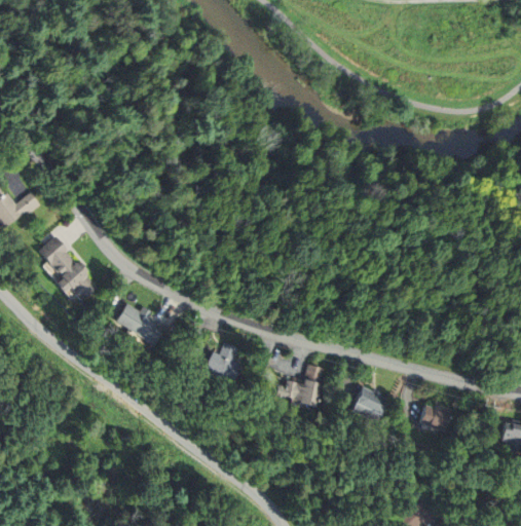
[(0,226),(0,185),(6,193),(9,192),(17,203),(33,192),(42,204),(32,213),(29,209),(2,229),(0,226)]
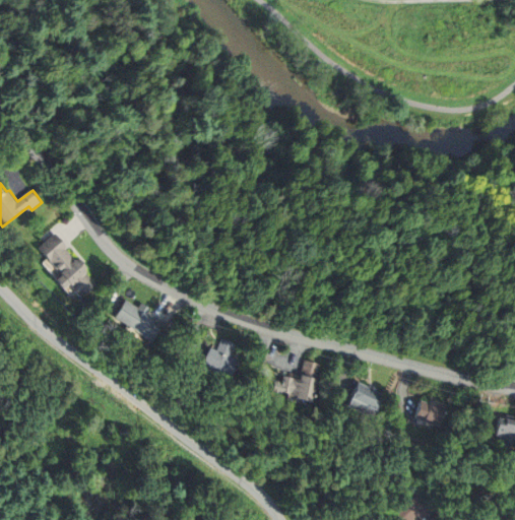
[(37,248),(57,232),(68,247),(67,249),(77,261),(80,259),(87,267),(83,270),(93,283),(78,296),(68,282),(67,283),(66,281),(58,287),(52,279),(58,275),(37,248)]
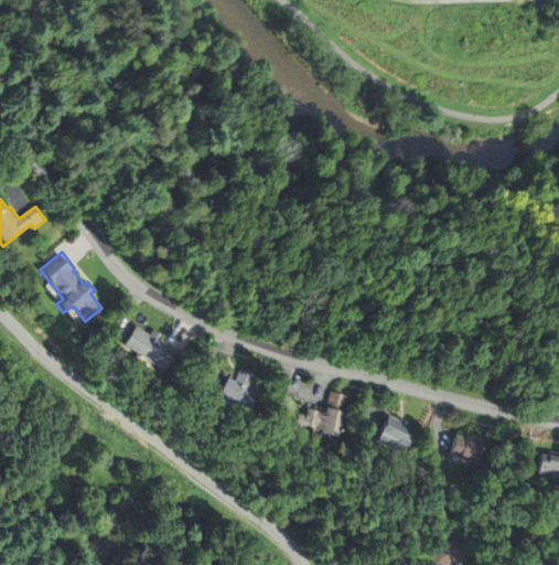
[(121,345),(136,324),(150,334),(153,329),(163,334),(160,340),(179,351),(164,373),(121,345)]
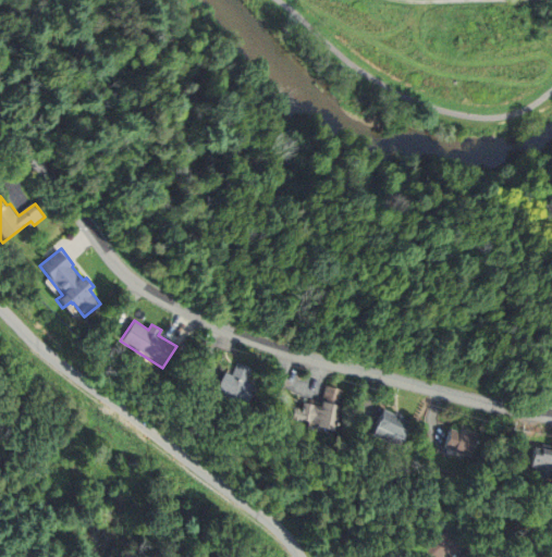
[(227,372),(234,375),(238,362),(255,369),(249,382),(255,385),(245,408),(217,397),(227,372)]
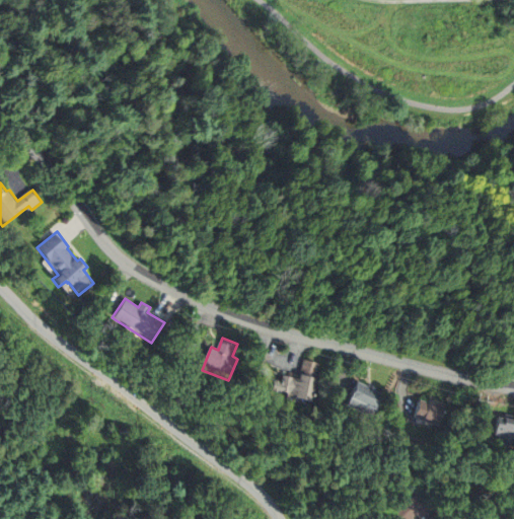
[(306,359),(321,364),(317,377),(302,372),(306,359)]
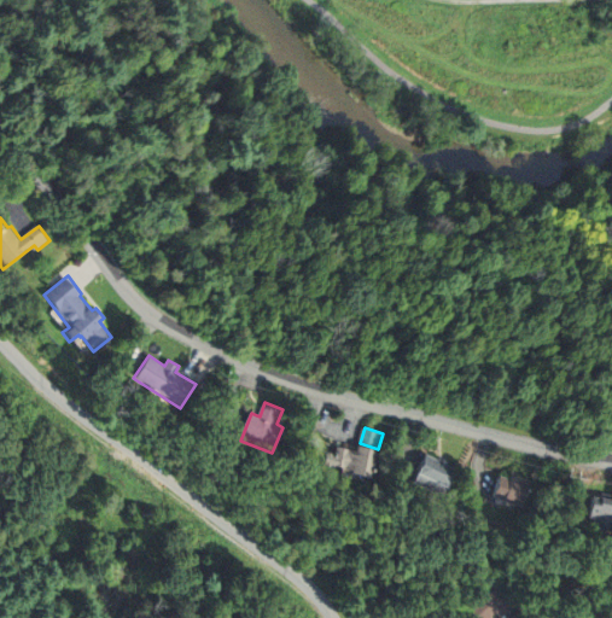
[(357,447),(373,453),(363,481),(345,473),(345,471),(321,462),(325,454),(333,456),(337,447),(356,453),(357,447)]
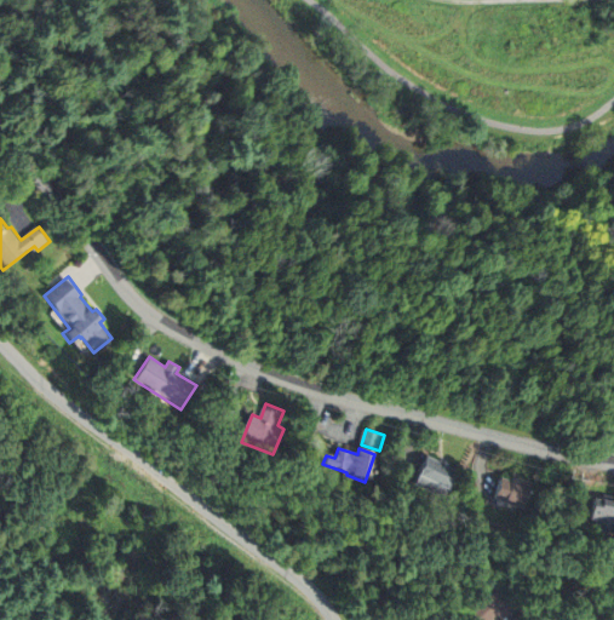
[(414,483),(428,455),(457,469),(443,498),(414,483)]
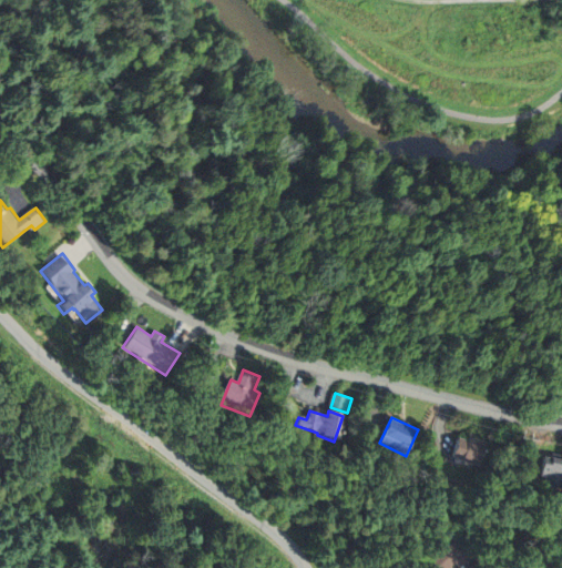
[(459,437),(470,440),(471,436),(488,443),(480,466),(452,456),(459,437)]
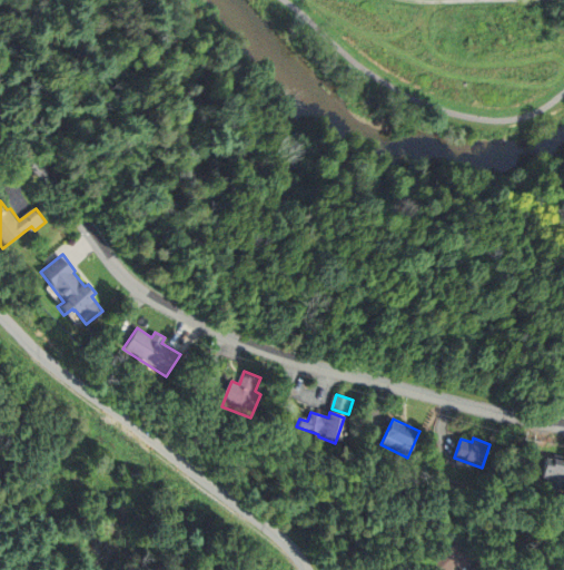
[(563,481),(544,477),(547,458),(563,461),(563,481)]
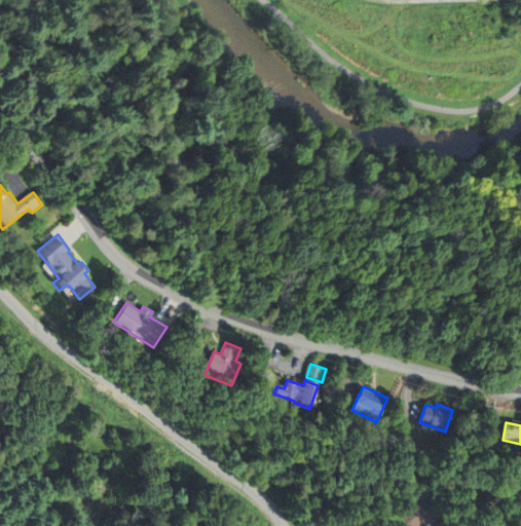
[(398,525),(394,521),(425,495),(441,515),(428,525),(422,521),(415,525),(398,525)]
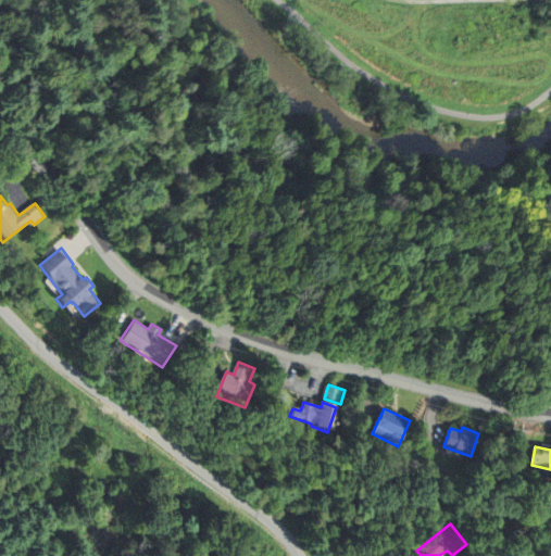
[(517,555),(522,551),(525,552),(531,541),(546,550),(541,555),(517,555)]
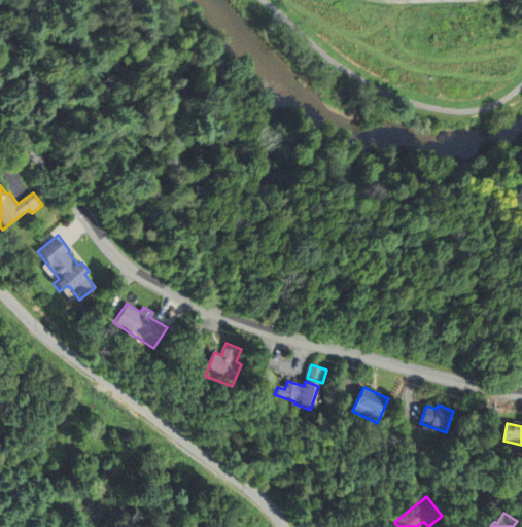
All buildings are outlined.
